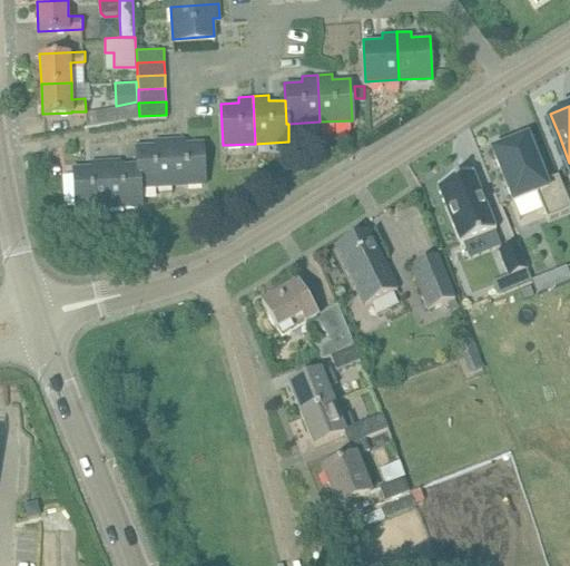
[(547,216),(569,206),(569,204),(558,173),(544,178),(527,135),(492,148),(513,199),(536,189),(547,216)]
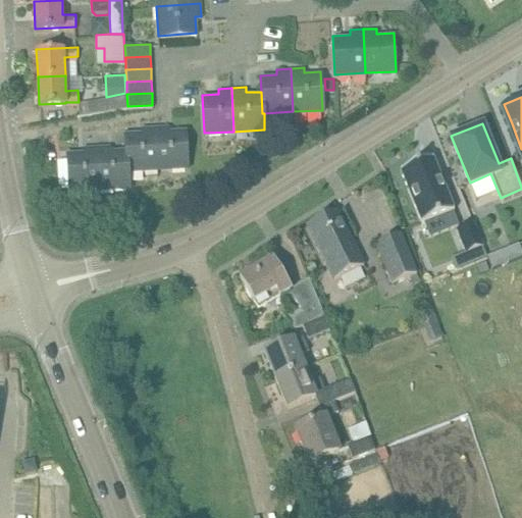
[(168,124),(155,125),(157,168),(188,166),(185,128),(168,130),(168,124)]
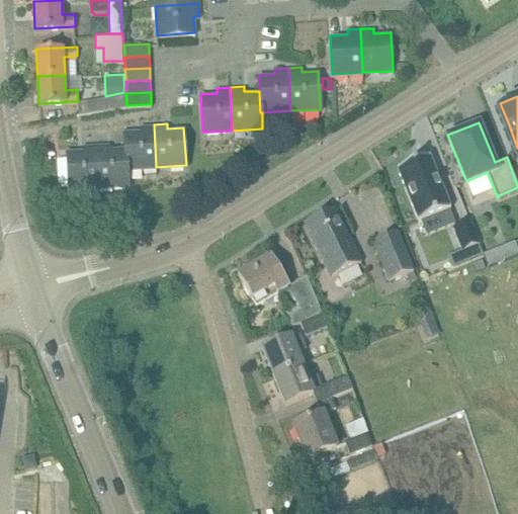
[(123,131),(124,147),(126,169),(127,169),(156,167),(154,124),(140,124),(141,130),(123,131)]
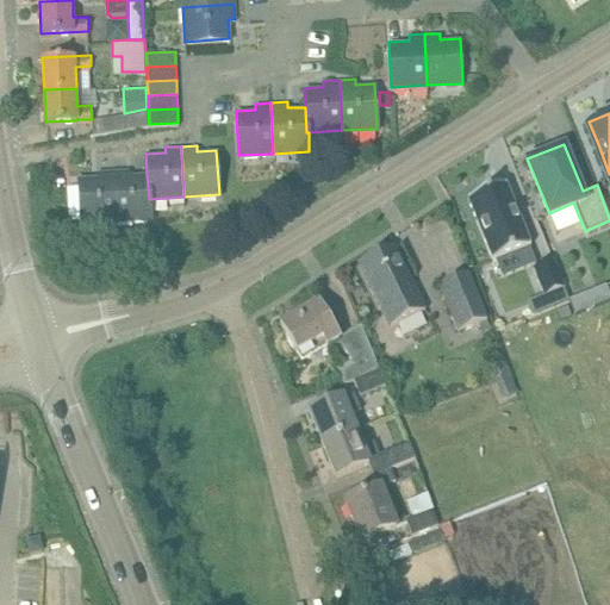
[(129,168),(112,169),(116,220),(151,218),(150,199),(149,199),(147,173),(129,174),(129,168)]
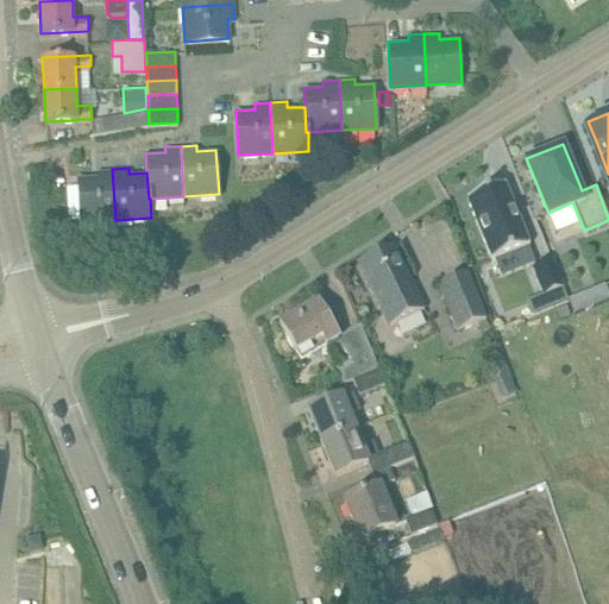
[(79,184),(68,186),(68,190),(69,207),(80,207),(81,221),(115,220),(112,169),(96,170),(98,176),(79,177),(79,184)]
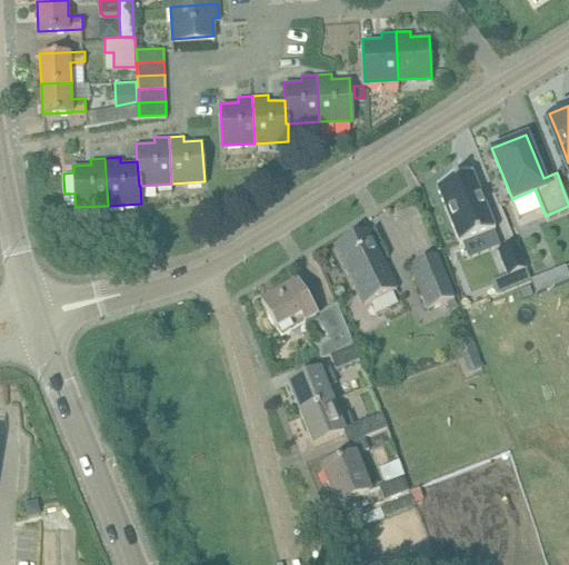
[(495,227),(471,169),(437,184),(459,241),(495,227)]
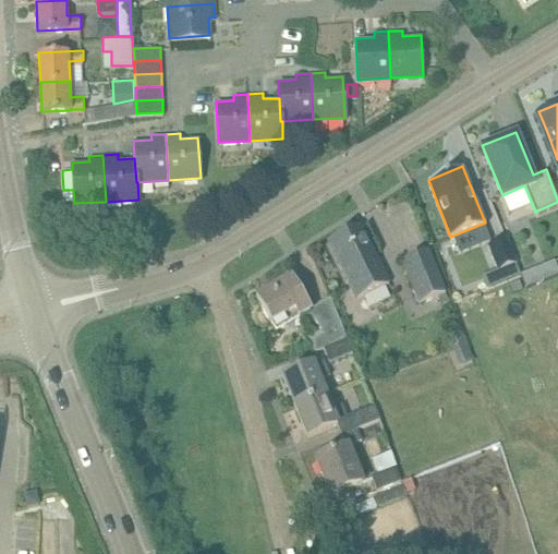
[(388,281),(370,242),(360,223),(327,239),(337,259),(355,298),(388,281)]
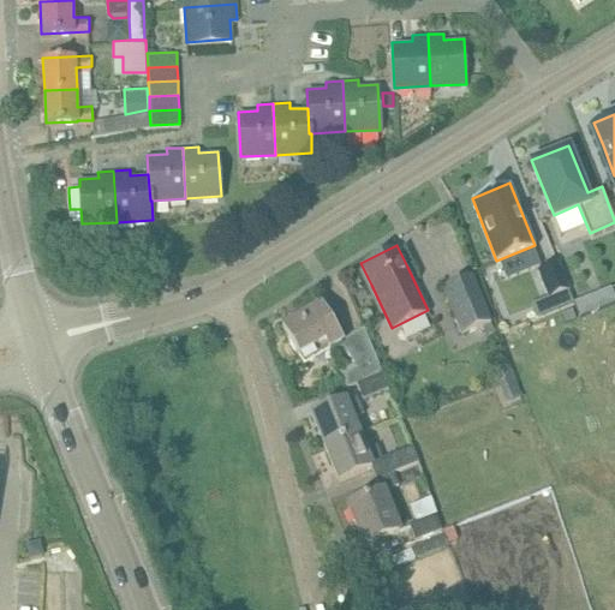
[(557,259),(538,268),(549,295),(568,287),(557,259)]
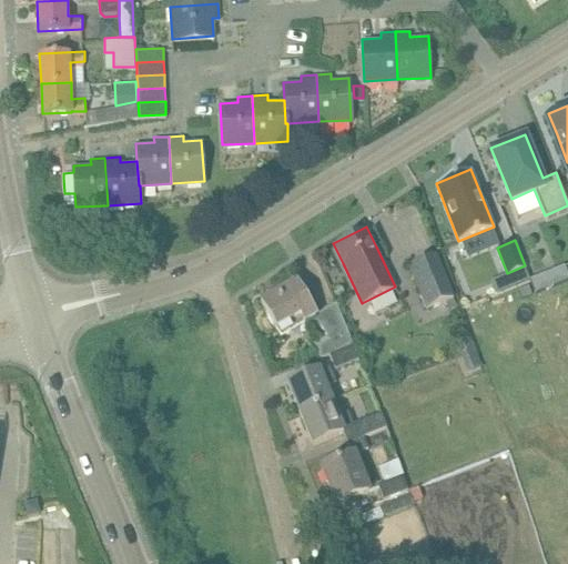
[(426,305),(452,294),(434,252),(408,262),(426,305)]
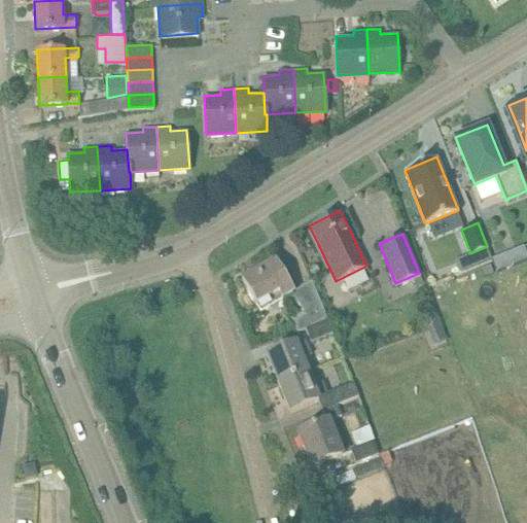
[(506,249),(491,255),(497,269),(513,263),(506,249)]
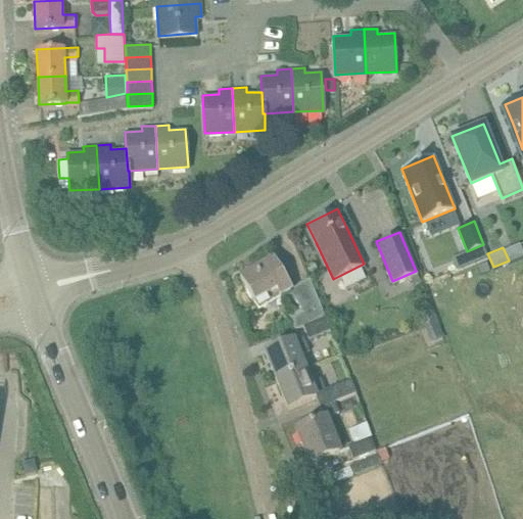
[(302,323),(325,314),(308,276),(290,287),(272,256),(239,276),(258,308),(291,288),(301,307),(288,314),(295,326),(302,323)]
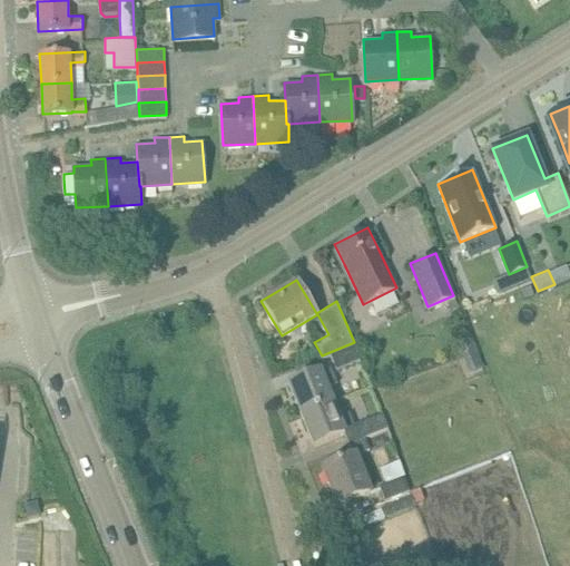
[(533,292),(530,283),(520,286),(523,295),(533,292)]
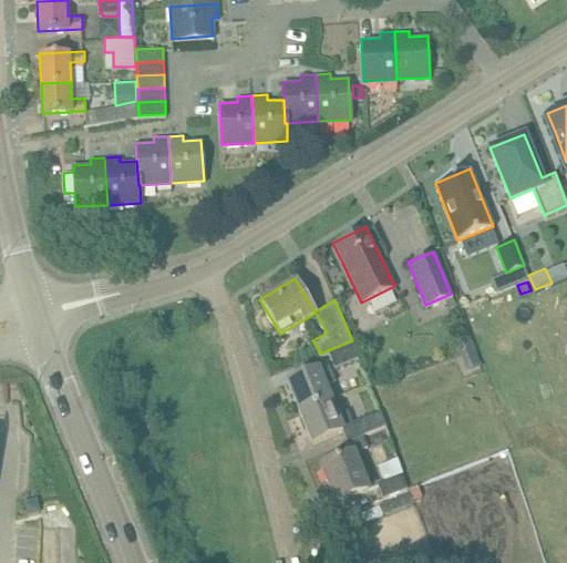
[(475,347),(470,333),(455,338),(461,352),(466,368),(481,362),(475,347)]
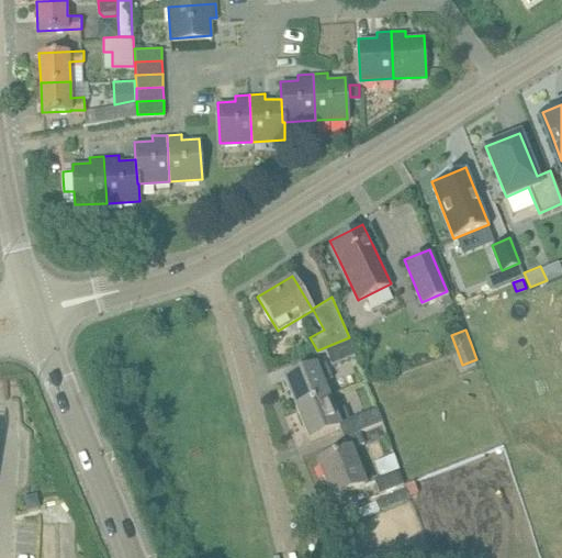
[(353,335),(350,341),(352,346),(359,348),(364,346),(367,341),(364,335),(359,333),(353,335)]
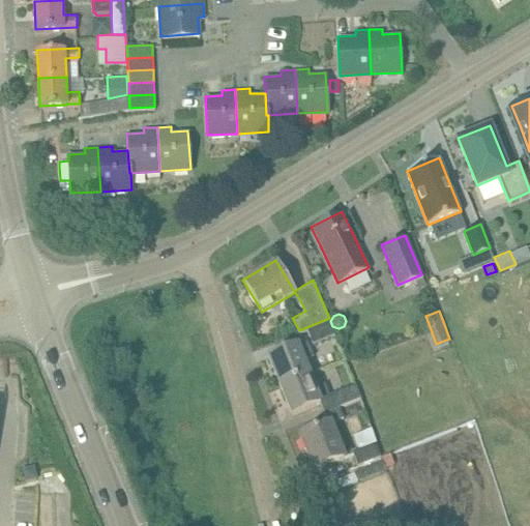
[(334,332),(329,318),(306,327),(313,341),(334,332)]
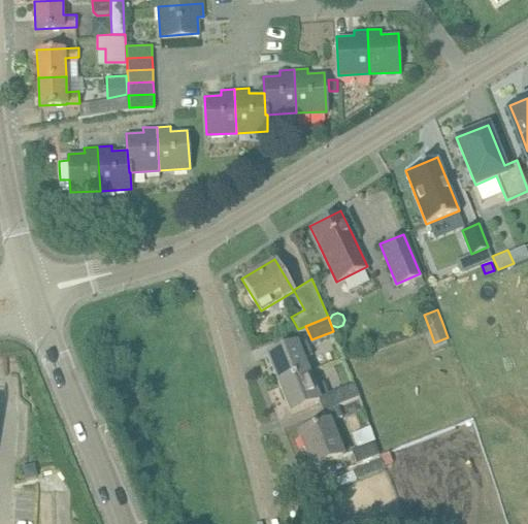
[(278,382),(307,370),(301,355),(311,351),(306,338),(267,354),(278,382)]
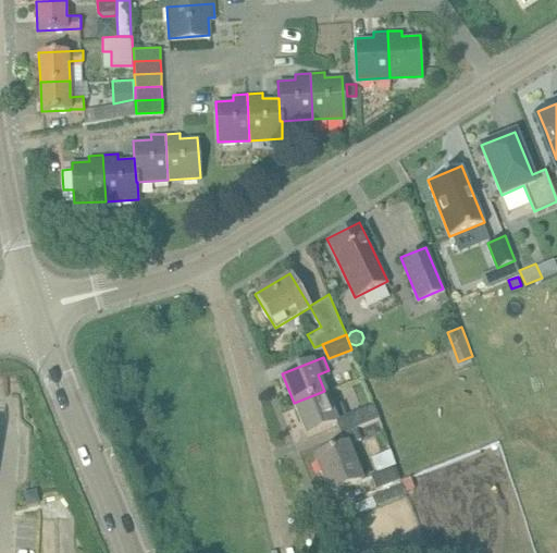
[(330,405),(324,391),(294,403),(307,433),(348,417),(342,400),(330,405)]
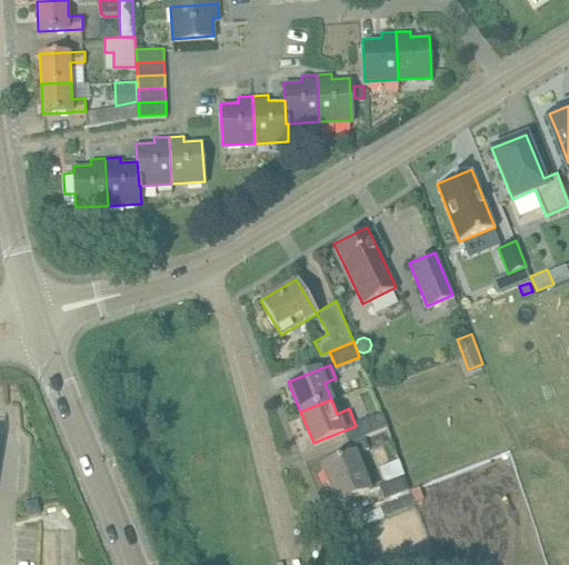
[(358,419),(363,434),(387,425),(380,410),(358,419)]
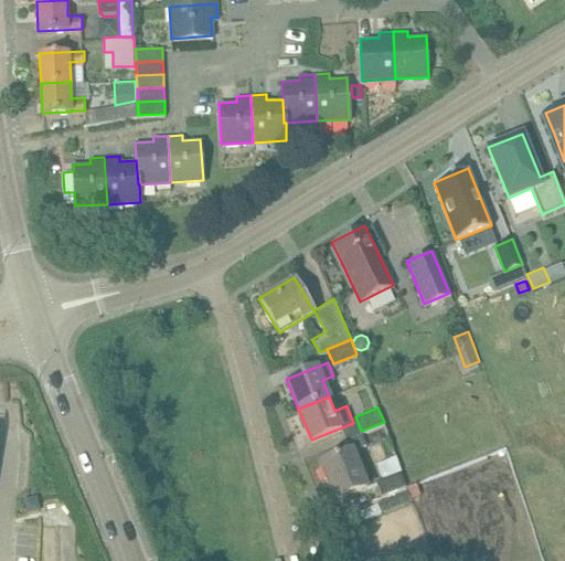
[(365,443),(361,431),(345,437),(351,450),(320,462),(334,499),(366,486),(352,448),(365,443)]
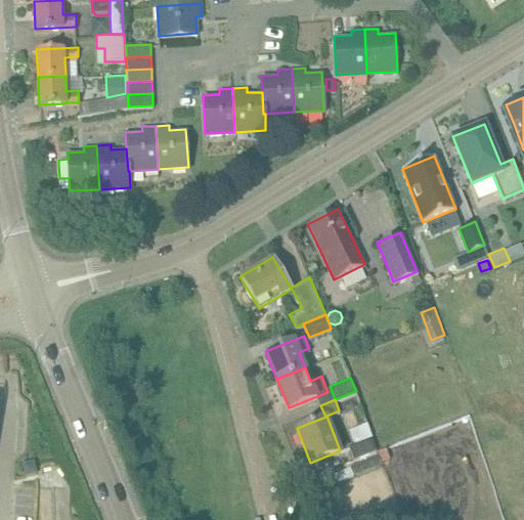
[(354,442),(348,445),(353,457),(376,448),(370,435),(372,434),(367,421),(349,429),(354,442)]
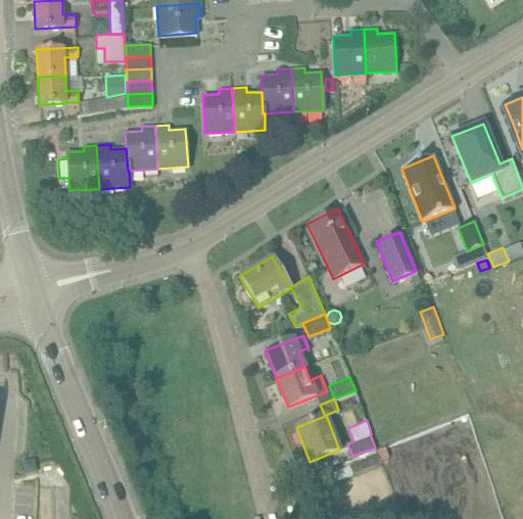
[(25,473),(36,470),(33,459),(21,462),(25,473)]
